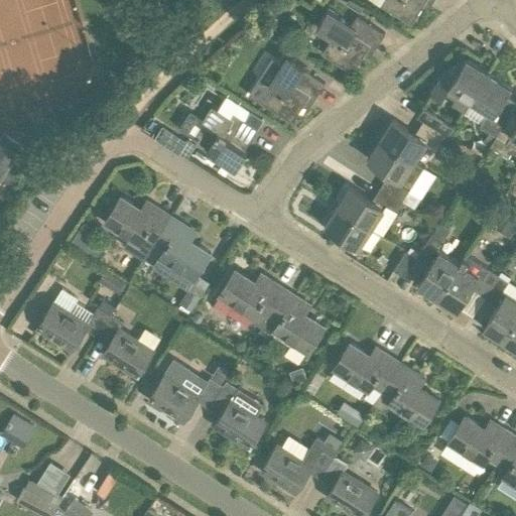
[(365,7),(354,0),(348,0),(346,3),(361,12),(365,7)]
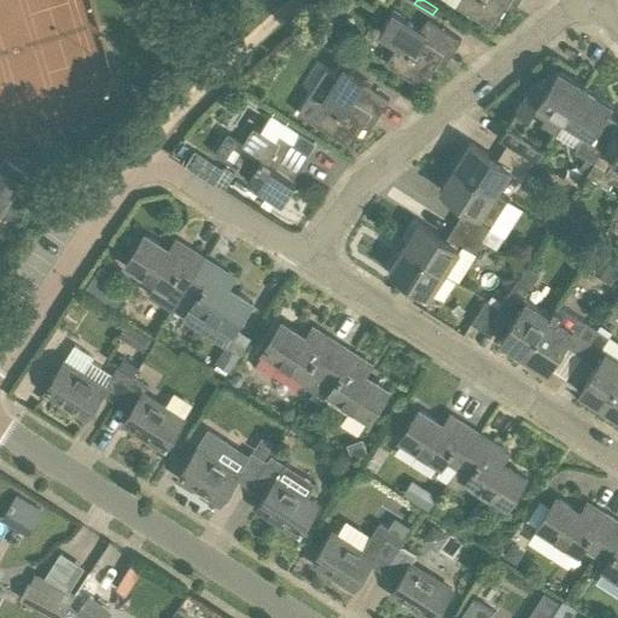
[(450,0),(493,28),(509,0),(519,0),(450,0)]
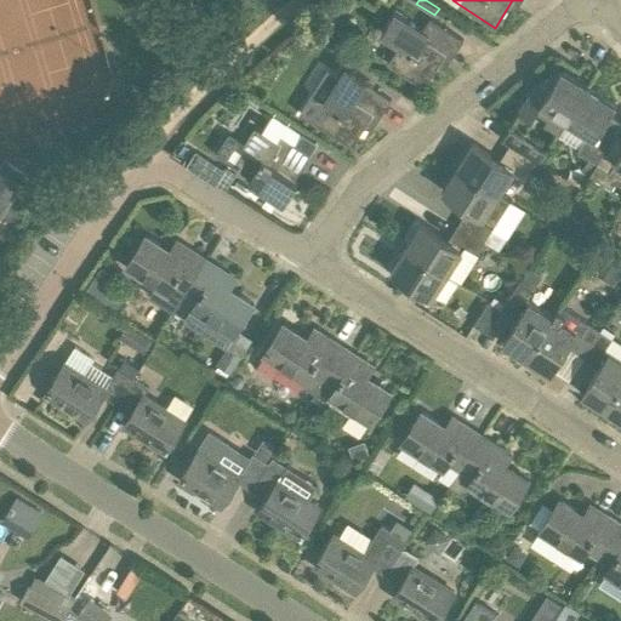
[(463,39),(429,18),(422,29),(394,11),(381,32),(400,44),(388,63),(425,86),(445,55),(451,58),(463,39)]
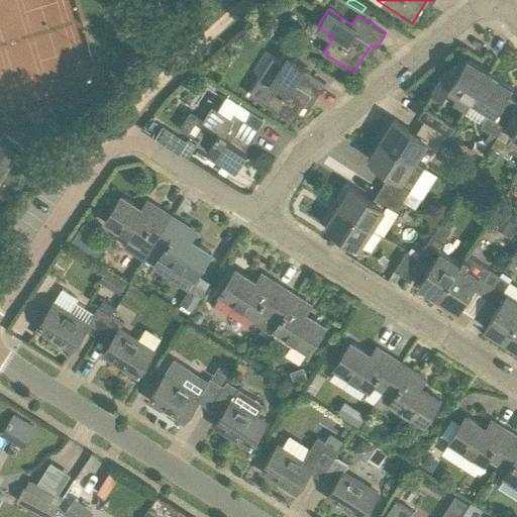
[(326,83),(304,69),(306,66),(289,55),(284,63),(266,52),(240,89),(293,122),(310,95),(315,99),(326,83)]
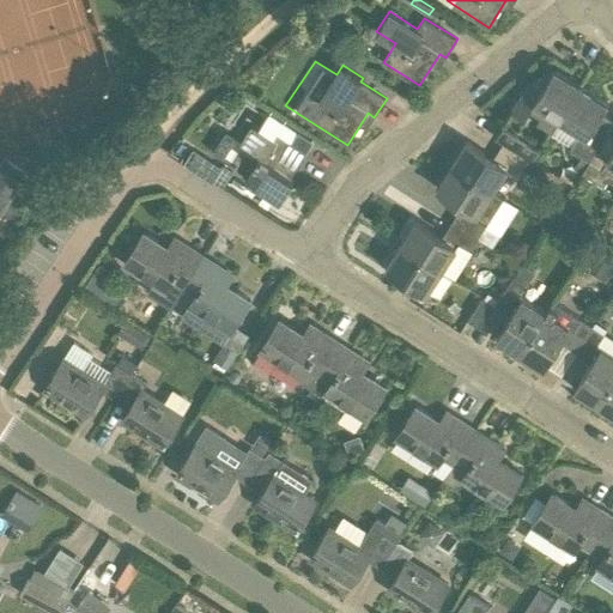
[(581,86),(554,70),(544,86),(532,79),(513,110),(525,119),(534,102),(560,119),(581,86)]
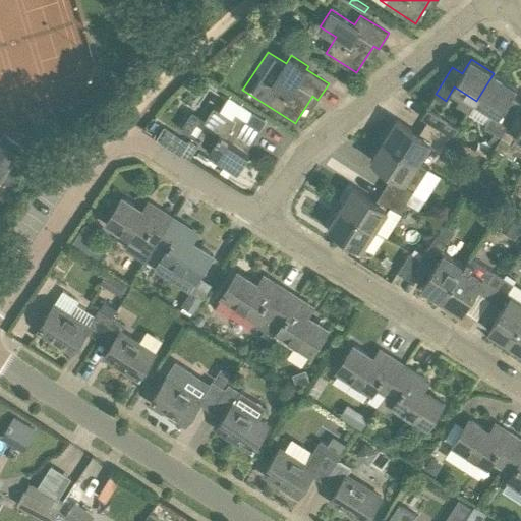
[(516,111),(516,112),(520,104),(520,103),(511,98),(517,88),(494,73),(476,101),(494,112),(486,123),(484,125),(496,132),(501,135),(516,111)]
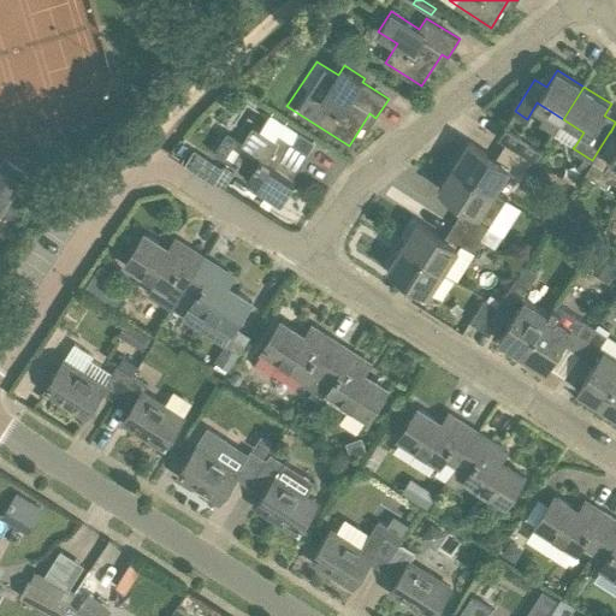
[(533,159),(534,160),(543,148),(507,124),(498,137),(507,142),(533,159)]
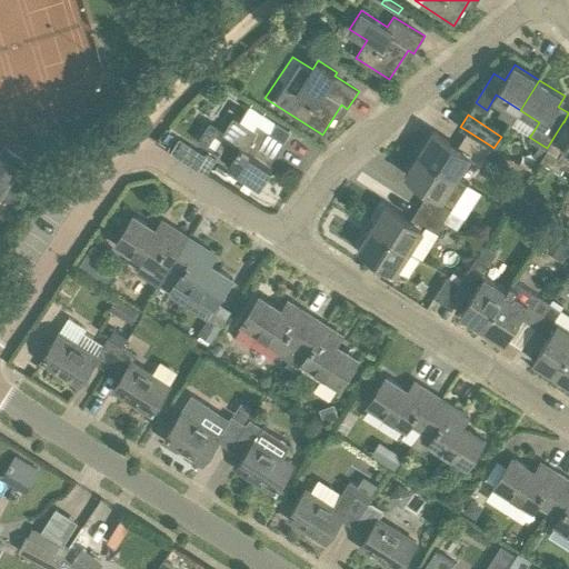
[(198,141),(212,150),(230,162),(228,165),(261,186),(273,167),(262,160),(267,155),(273,159),(291,132),(278,123),(272,133),(258,125),(255,130),(233,117),(225,130),(210,122),(198,141)]
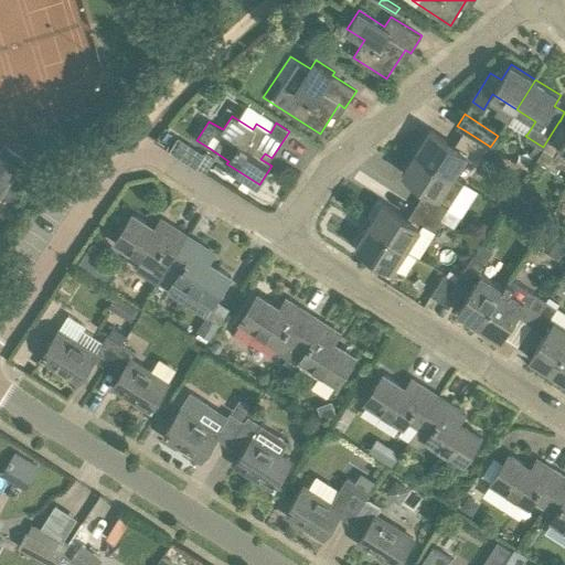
[(564,124),(560,121),(560,120),(543,147),(544,147),(537,157),(536,158),(556,171),(564,160),(564,124)]
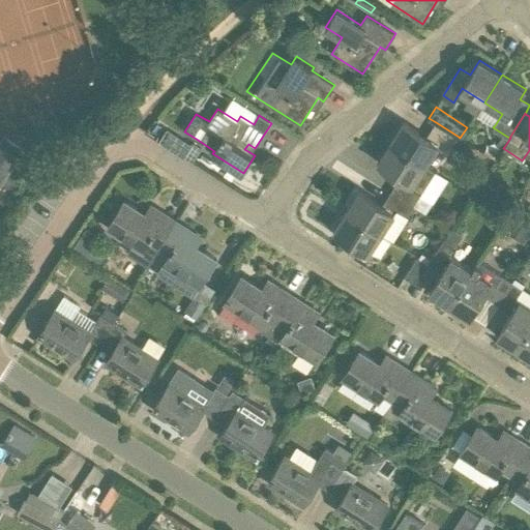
[(451,148),(459,137),(436,122),(427,137),(403,122),(390,142),(427,166),(441,142),(451,148)]
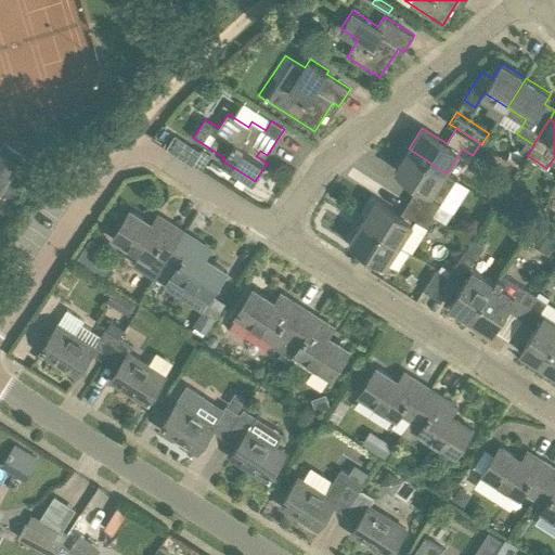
[(36,165),(24,157),(25,154),(5,141),(0,150),(0,219),(5,211),(36,165)]
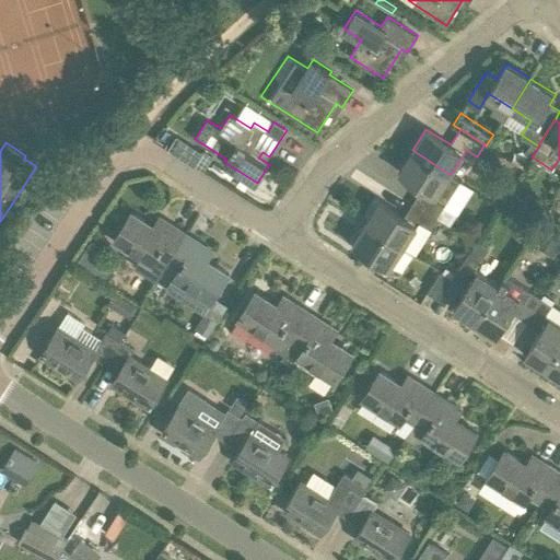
[(526,152),(533,155),(539,146),(538,146),(533,142),(526,152)]
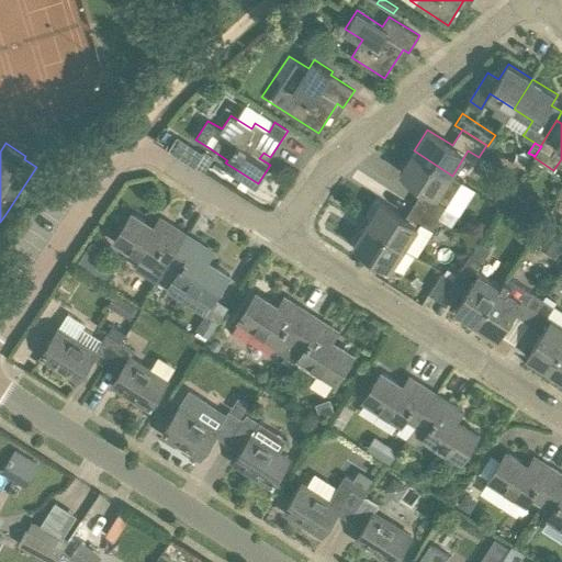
[(462,181),(452,176),(414,150),(401,172),(425,188),(415,203),(439,218),(462,181)]
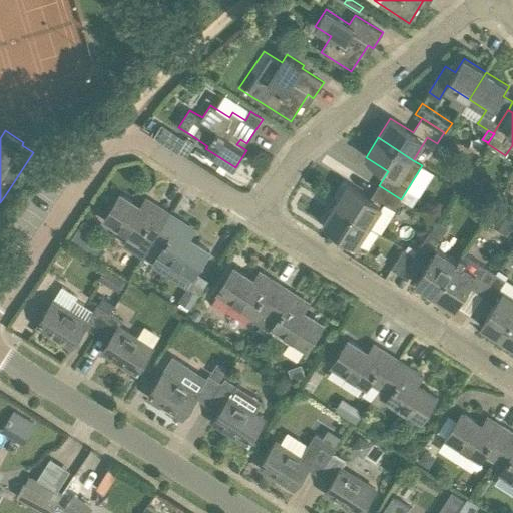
[(385,203),(395,209),(401,199),(379,185),(371,198),(348,184),(336,204),(370,226),(385,203)]
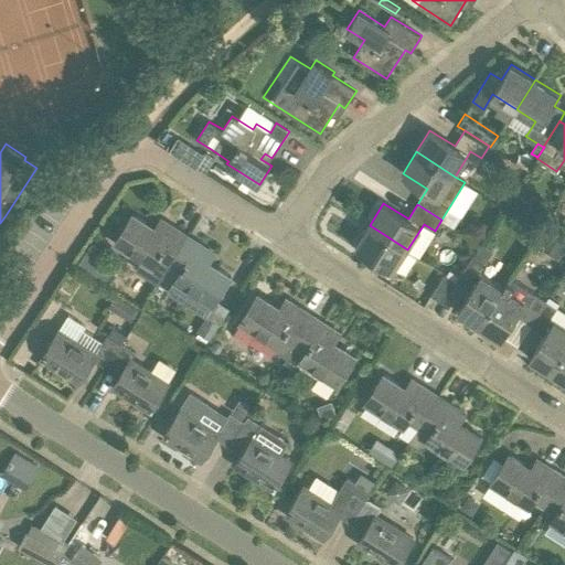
[(510,208),(504,216),(513,223),(519,214),(510,208)]
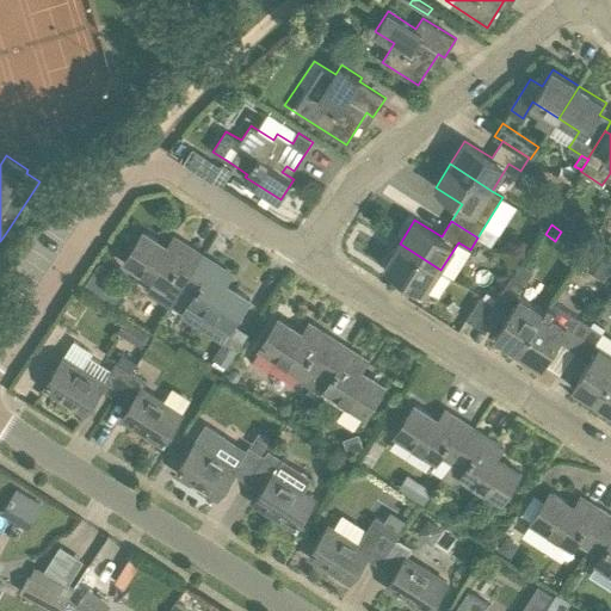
[(203,254),(174,236),(167,247),(143,232),(124,261),(154,281),(147,291),(171,306),(181,289),(203,254)]
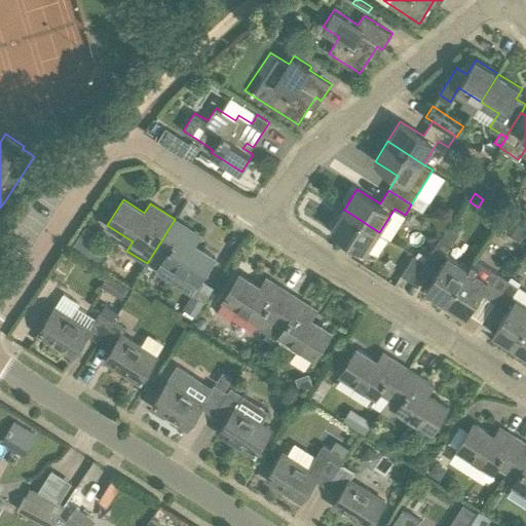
[(379,232),(344,210),(331,229),(367,252),(379,232)]
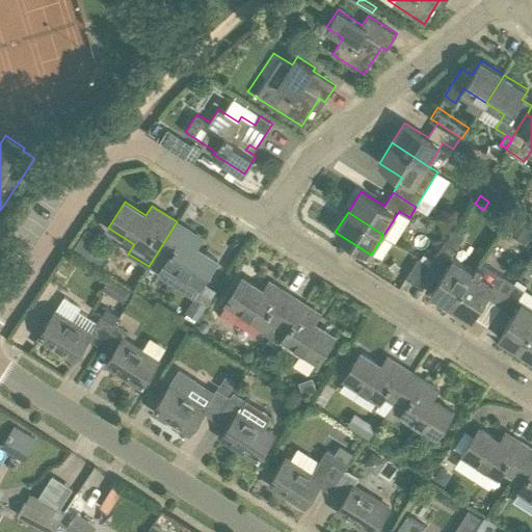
[(531,237),(531,225),(524,220),(513,235),(528,244),(531,237)]
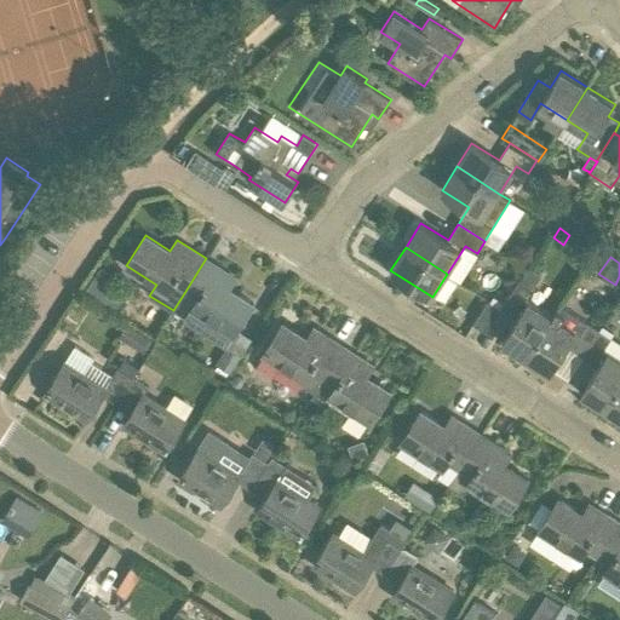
[(229,288),(235,277),(206,258),(184,293),(196,300),(191,308),(234,336),(253,304),(229,288)]
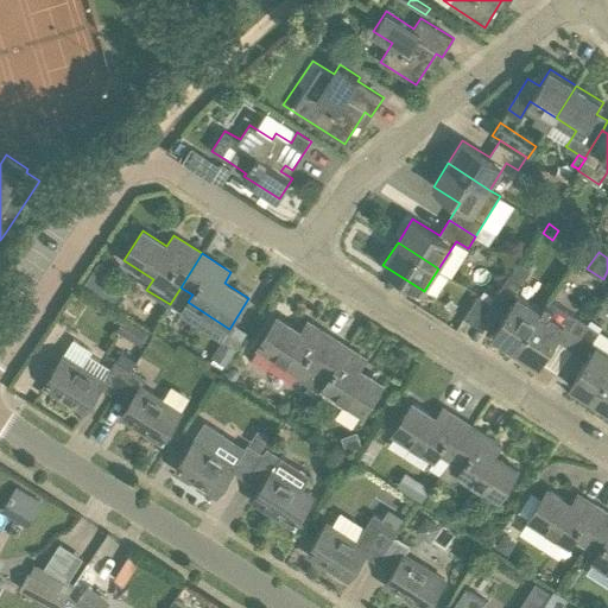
[(101,261),(87,284),(99,291),(113,270),(101,261)]
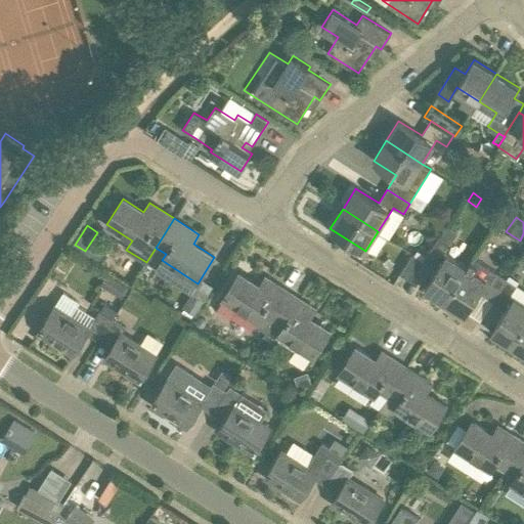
[(467,266),(444,253),(457,232),(446,225),(439,236),(425,258),(439,267),(425,289),(445,302),(468,267),(467,266)]
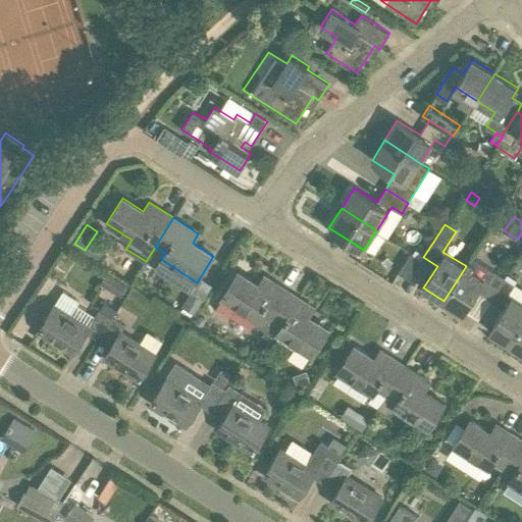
[(422,259),(411,253),(399,272),(409,279),(422,259)]
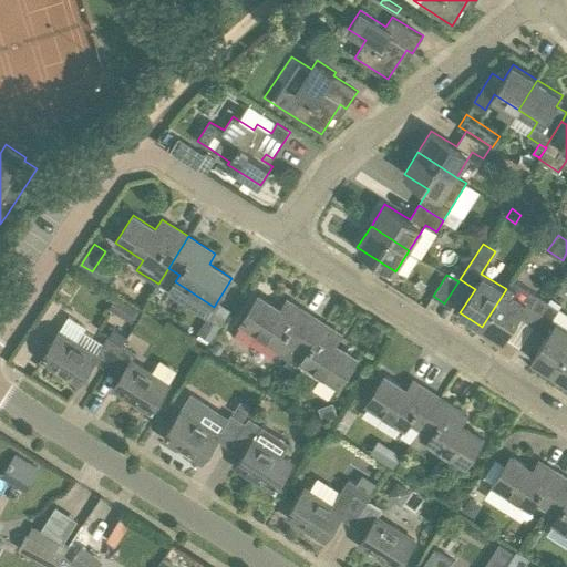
[(506,289),(482,327),(503,340),(505,336),(518,316),(533,326),(548,302),(513,279),(511,282),(509,282),(505,288),(506,289)]
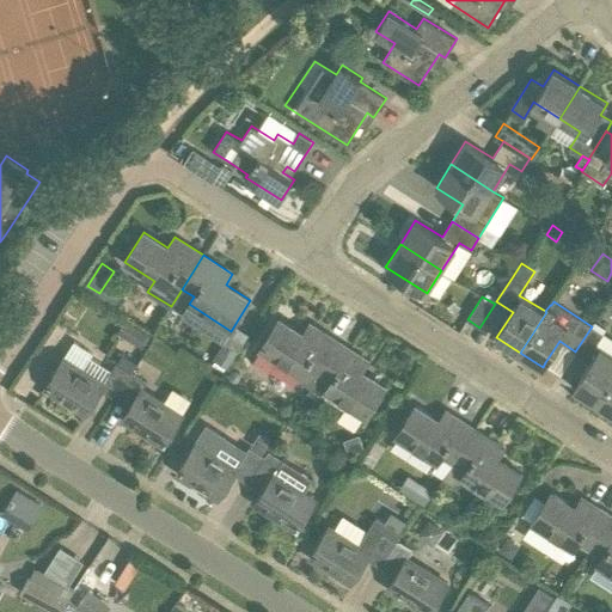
[(151,334),(126,318),(117,331),(142,347),(151,334)]
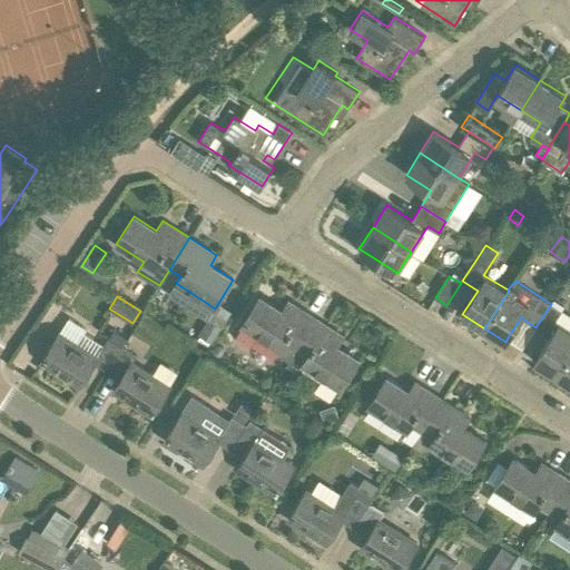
[(315,318),(288,302),(283,311),(259,296),(242,325),(281,350),(277,354),(288,361),(315,318)]
